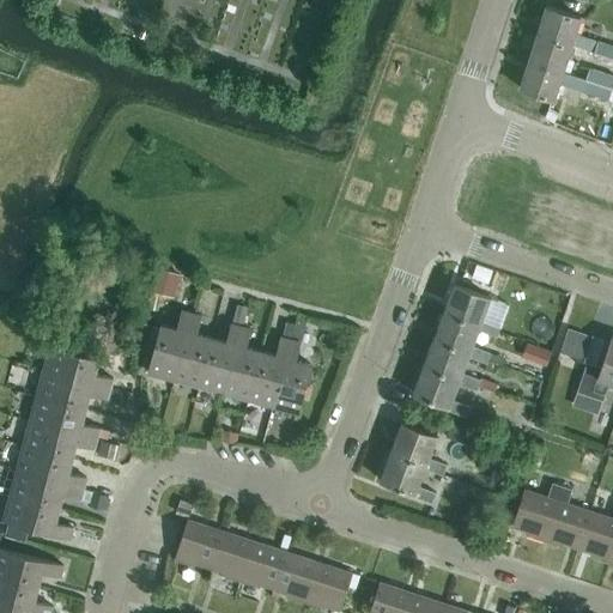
[(538,32),(571,46),(577,47),(574,58),(612,70),(612,44),(598,41),(575,34),(581,17),(546,5),(538,32)]
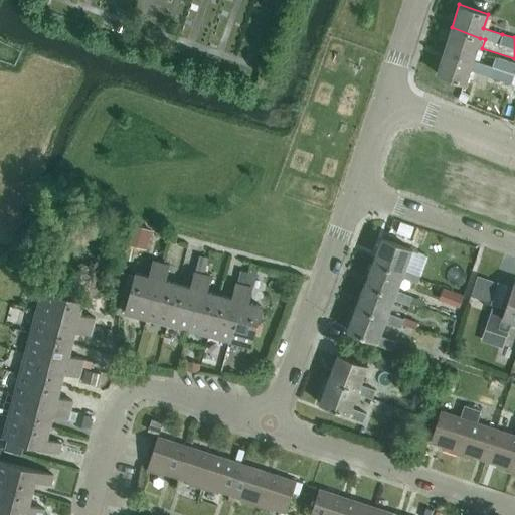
[(452,27),(445,50),(473,59),(480,38),(452,27)]
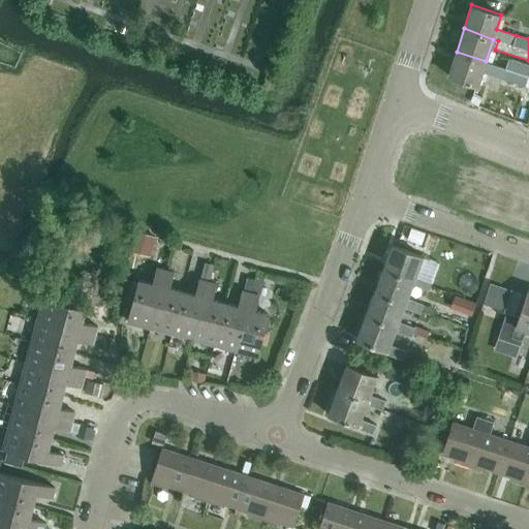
[(526,85),(528,74),(505,67),(505,69),(486,63),(486,61),(457,52),(448,75),(478,85),(483,71),(502,78),(526,85)]
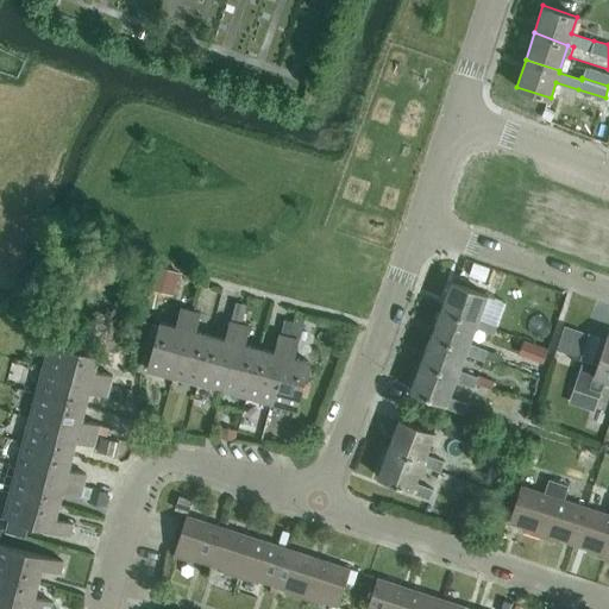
[(582,77),(608,86),(608,74),(585,67),(582,77)]
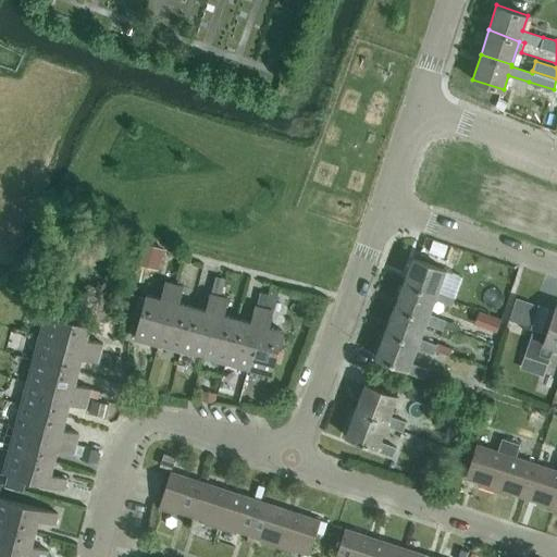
[(140,237),(137,252),(159,258),(163,243),(140,237)]
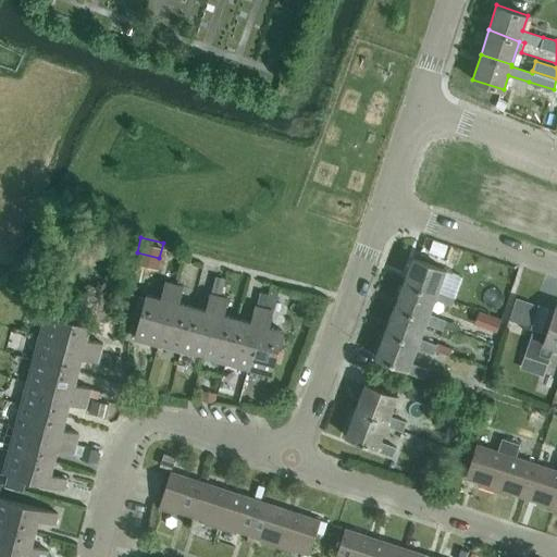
[(433,239),(429,251),(444,257),(448,245),(433,239)]
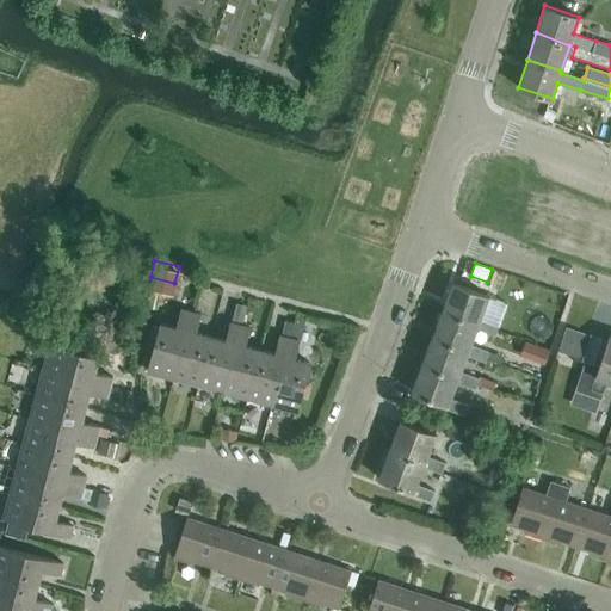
[(479,322),(476,327),(495,334),(499,323),(481,318),(488,295),(452,282),(442,309),(479,322)]
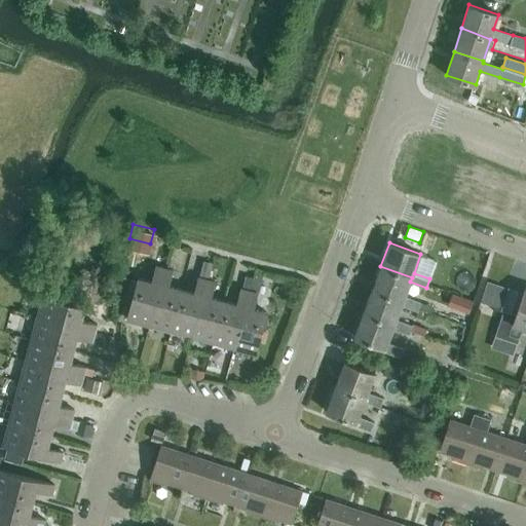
[(203,260),(198,277),(208,279),(212,262),(203,260)]
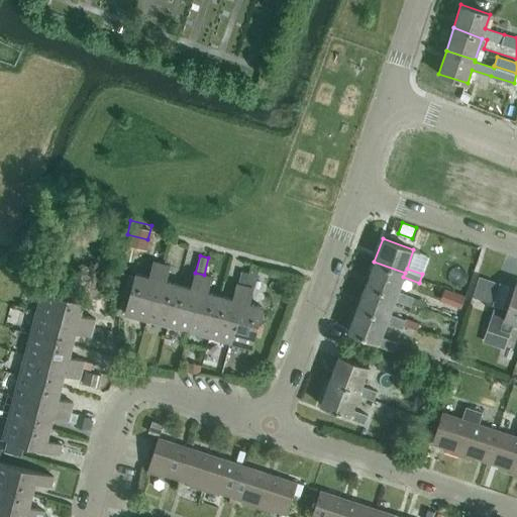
[(125,313),(147,318),(162,264),(153,262),(149,277),(136,273),(125,313)]
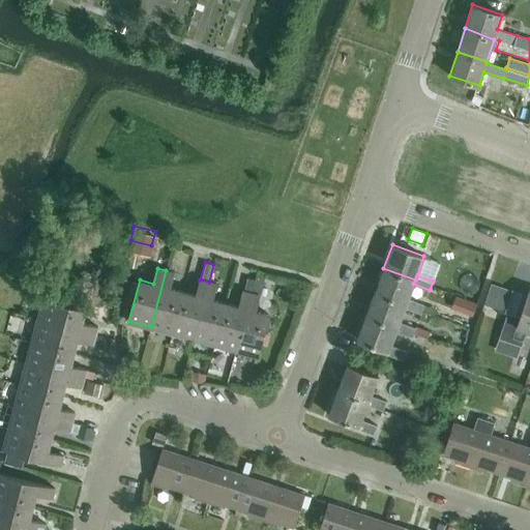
[(407,303),(405,307),(421,314),(424,304),(408,298),(413,284),(415,280),(383,268),(375,291),(407,303)]
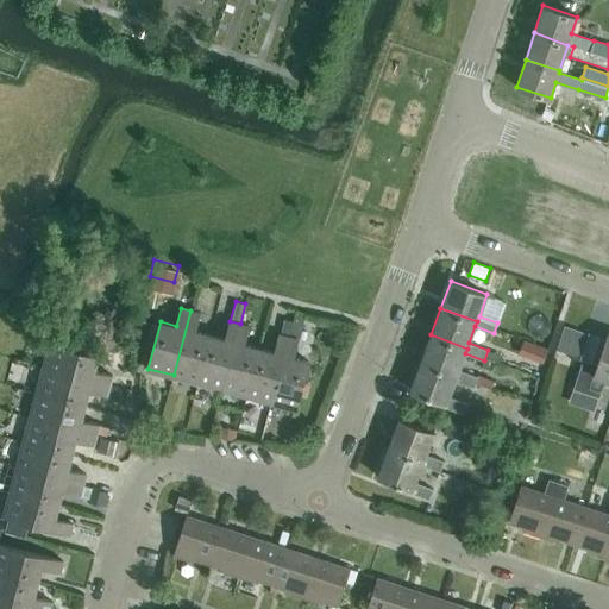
[(174,375),(198,382),(211,334),(196,331),(201,313),(190,311),(174,375)]
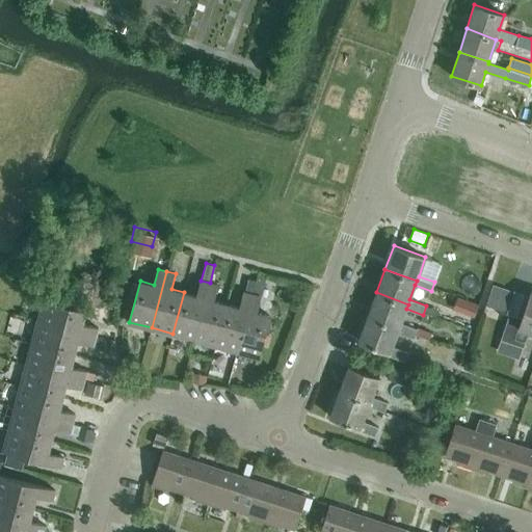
[(248,278),(245,292),(253,294),(253,292),(256,282),(256,281),(249,278),(248,278)]
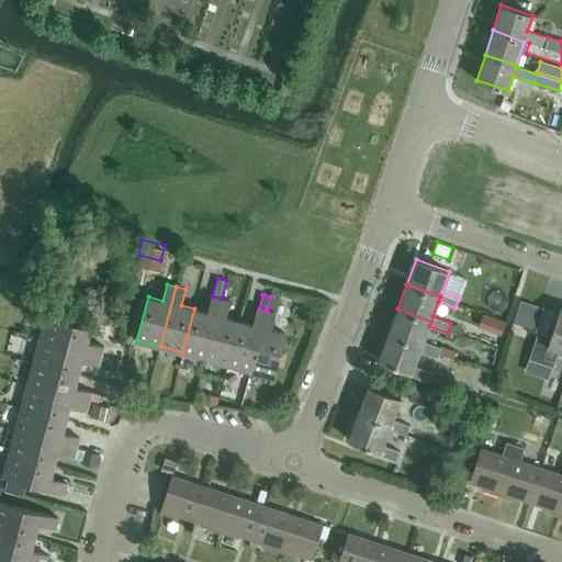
[(182,352),(205,359),(222,299),(212,296),(208,313),(194,308),(182,352)]
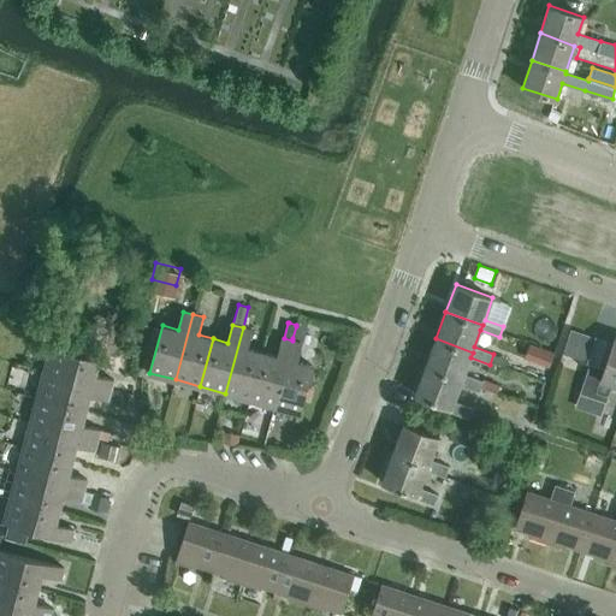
[(292,338),(292,341),(302,343),(307,327),(296,325),(296,326),(292,338)]
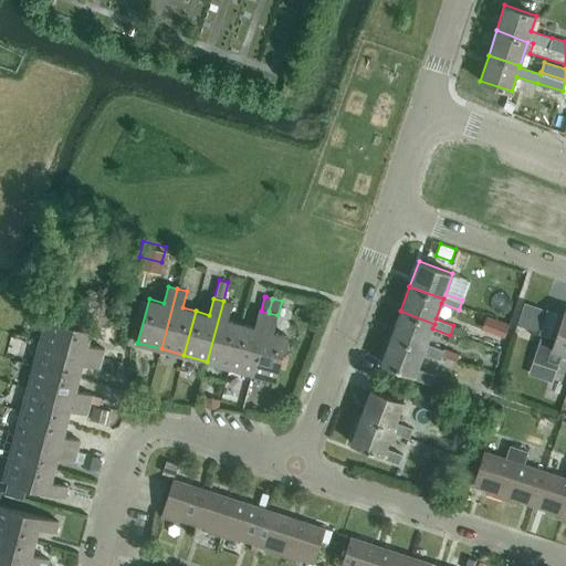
[(207,362),(230,367),(241,323),(228,320),(232,303),(223,301),(207,362)]
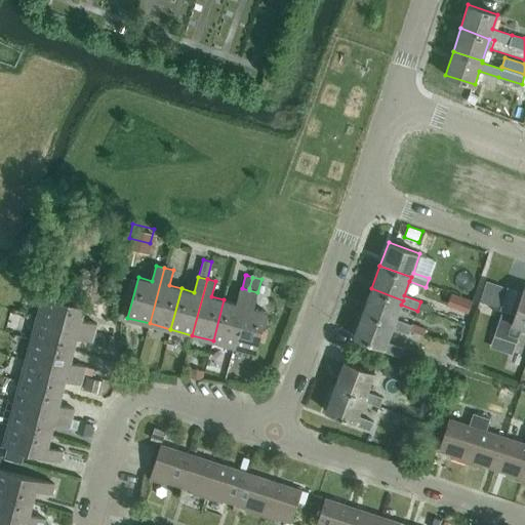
[(479,300),(498,308),(506,287),(486,281),(479,300)]
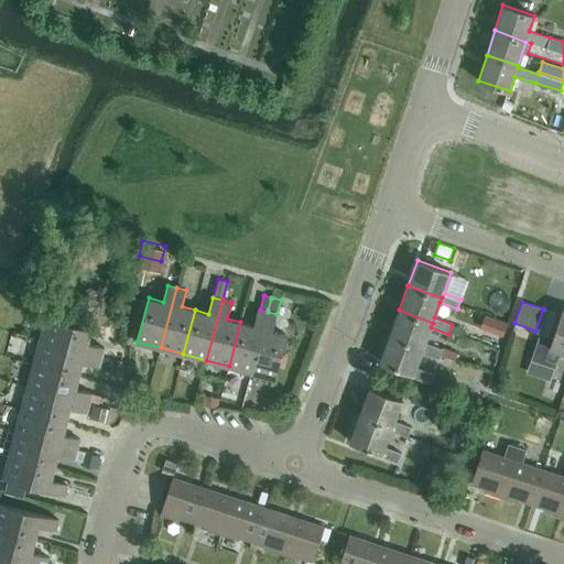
[(540,333),(531,359),(555,367),(561,350),(563,351),(563,308),(562,308),(553,337),(540,333)]
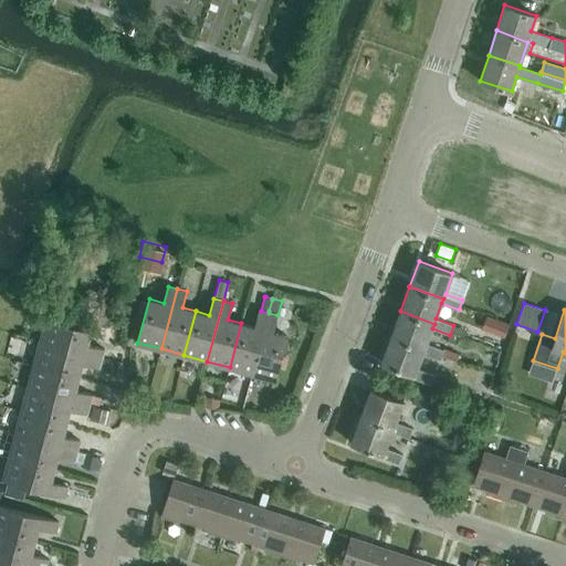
[(230,367),(252,374),(269,313),(261,311),(259,311),(254,327),(241,323),(230,367)]
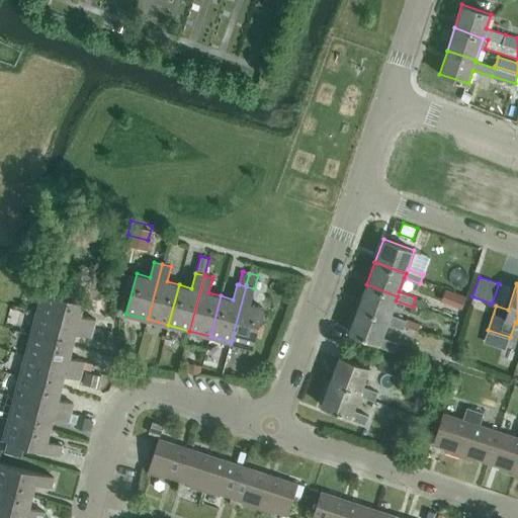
[(366,284),(358,308),(389,319),(387,323),(403,329),(405,326),(405,324),(407,320),(391,314),(396,300),(398,296),(366,284)]
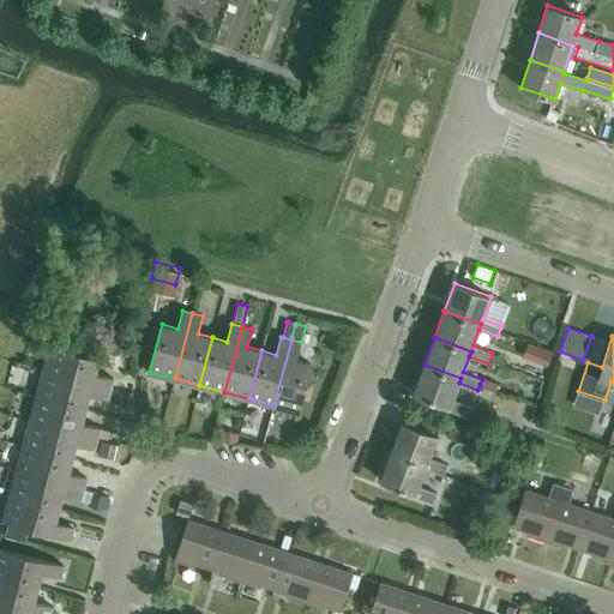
[(292,339),(274,405),(300,411),(312,365),(296,360),(301,342),(292,339)]
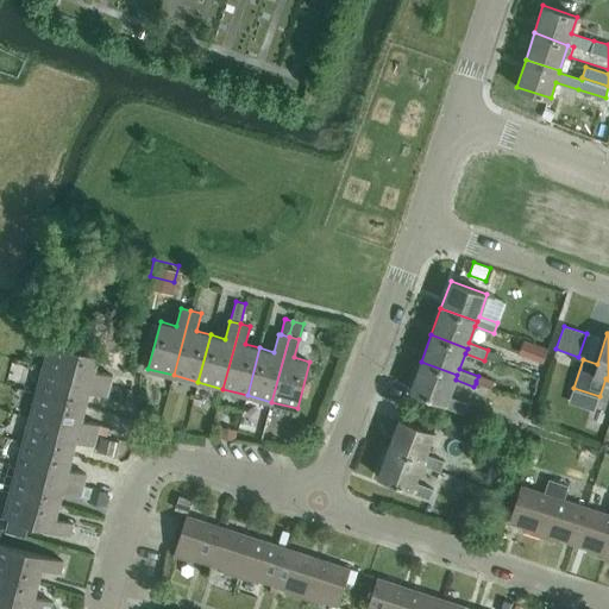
[(45,368),(110,385),(113,375),(95,370),(99,355),(51,343),(45,368)]
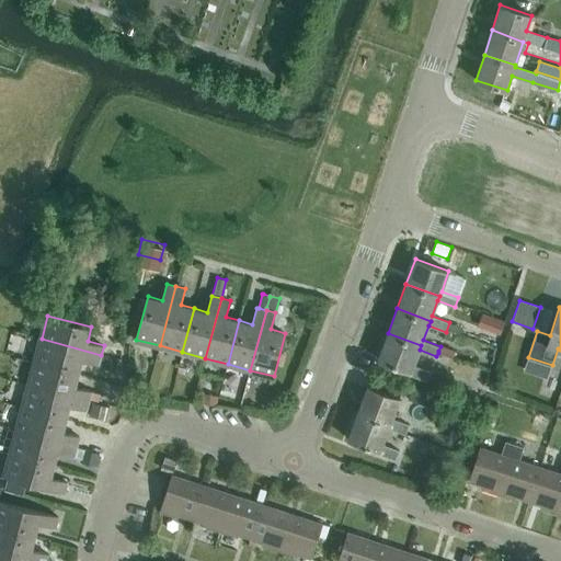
[(491,316),(487,329),(501,334),(505,321),(491,316)]
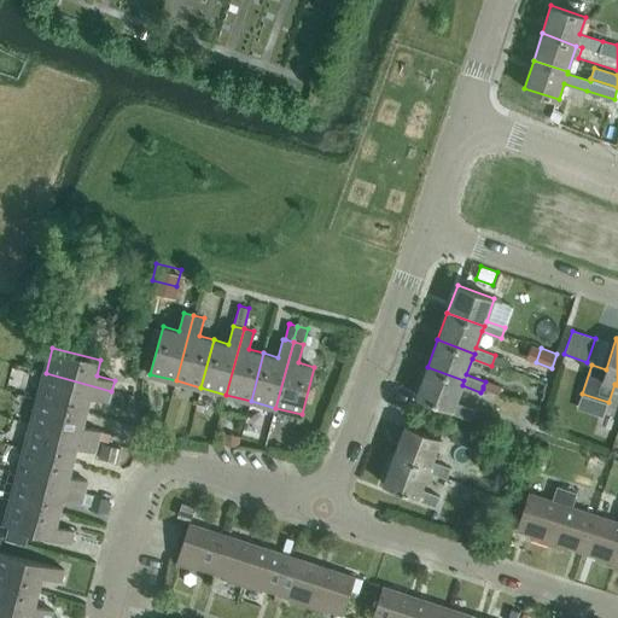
[(464,380),(427,367),(417,395),(453,408),(450,412),(471,420),(474,409),(456,402),(462,385),(464,380)]
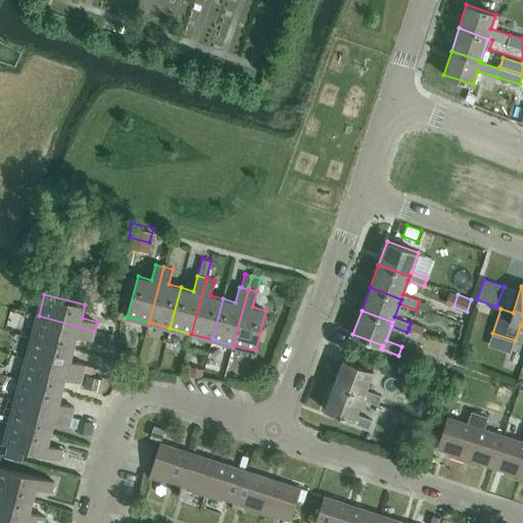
[(33,337),(74,347),(77,335),(92,339),(94,331),(39,316),(33,337)]
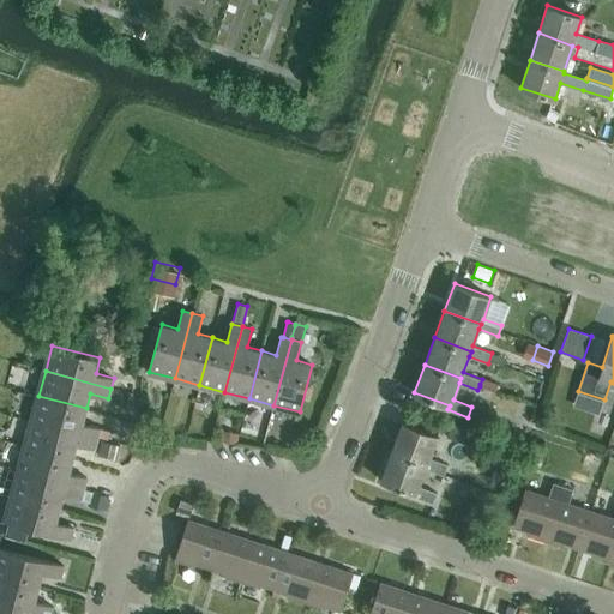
[(480,384),(480,386),(495,392),(497,390),(497,389),(499,383),(482,377),(482,379),(480,384)]
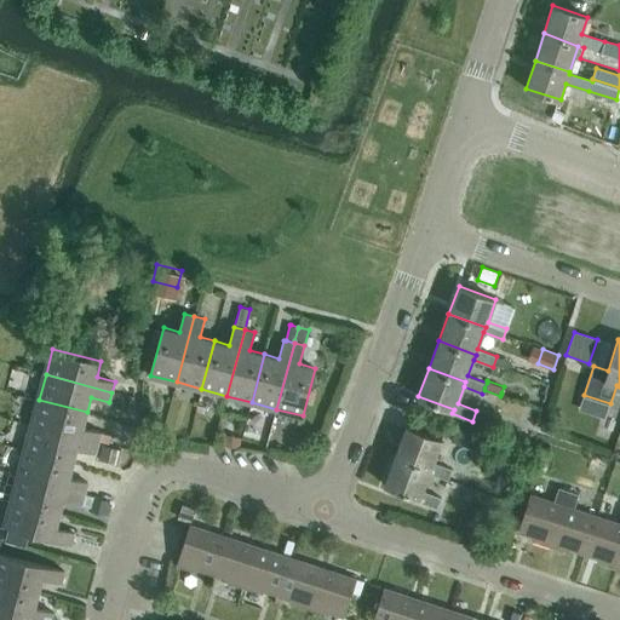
[(112,403),(112,406),(127,409),(130,397),(115,394),(112,403)]
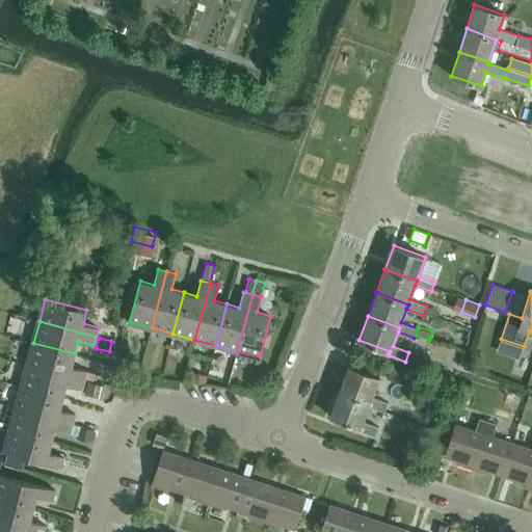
[(28,364),(84,379),(85,378),(87,371),(72,367),(75,353),(33,343),(28,364)]
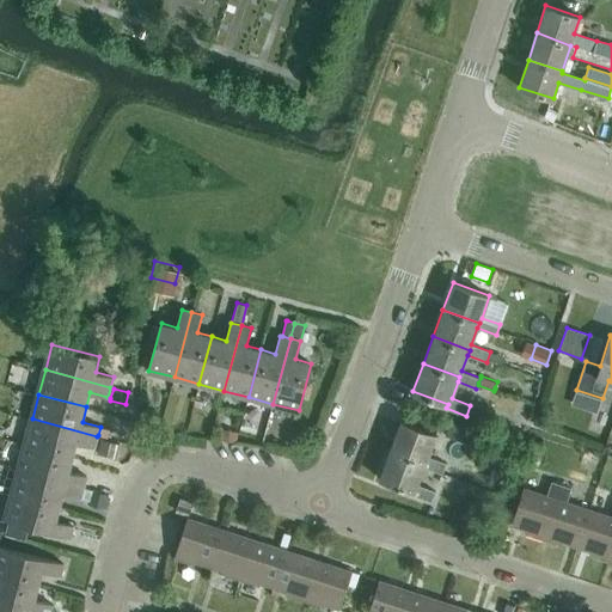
[(25,444),(73,457),(77,441),(95,446),(97,436),(32,418),(25,444)]
